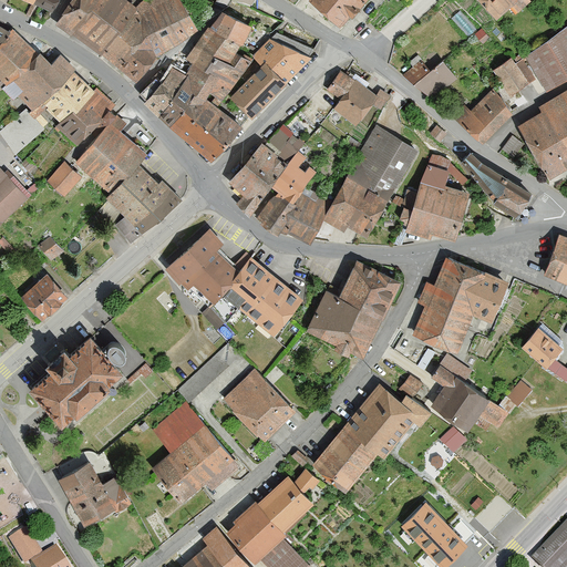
[(54,0),(34,0),(34,1),(50,10),(54,0)]
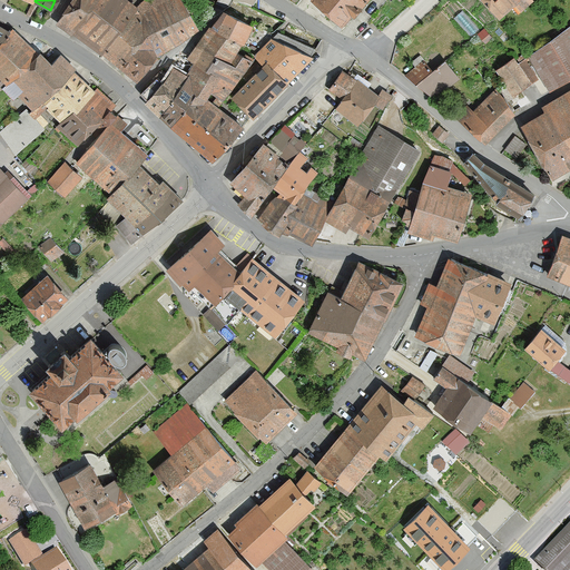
[(71,35),(74,31),(98,0),(71,0),(57,22),(71,35)]
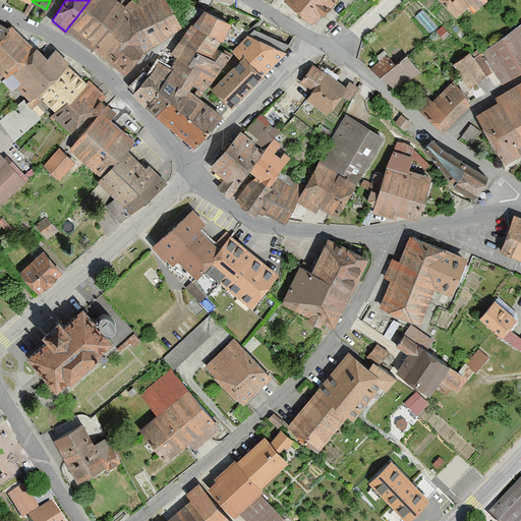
[(90,0),(67,29),(93,48),(124,6),(116,0),(90,0)]
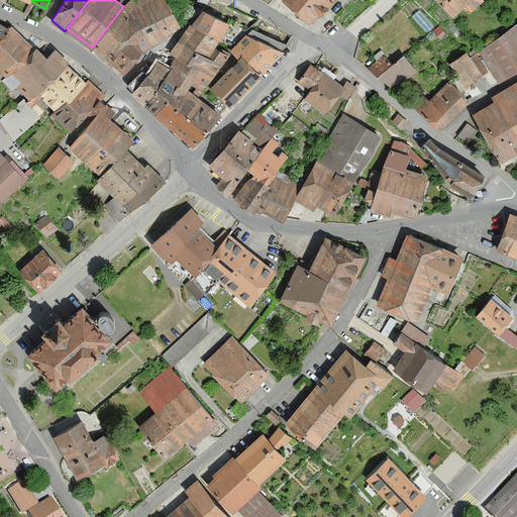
[(139,45),(142,53),(178,22),(165,0),(130,0),(123,6),(135,33),(139,45)]
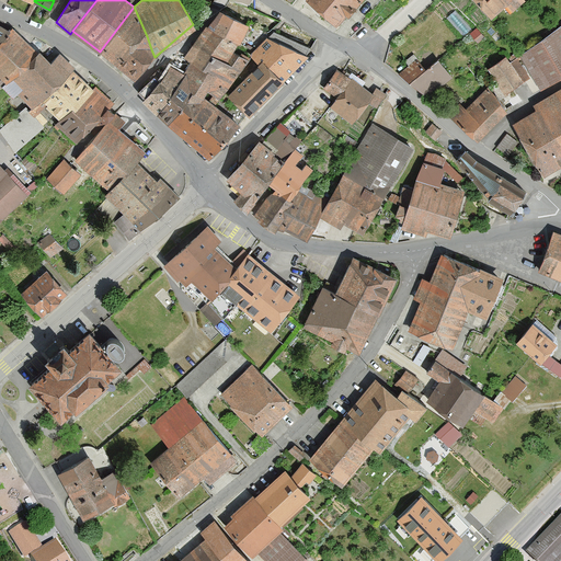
[(307,0),(336,24),(346,12),(350,14),(361,0),(307,0)]
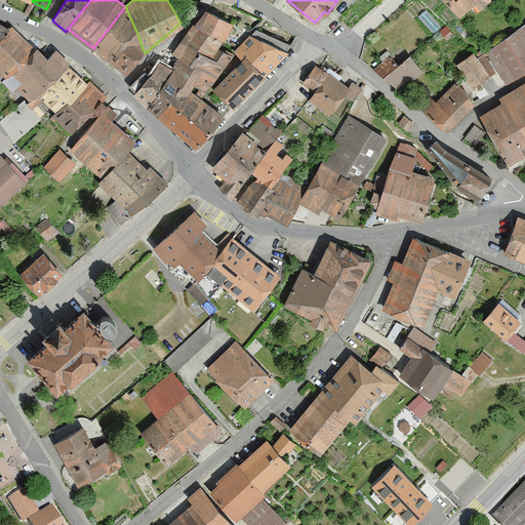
[(445,0),(460,16),(478,0),(445,0)]
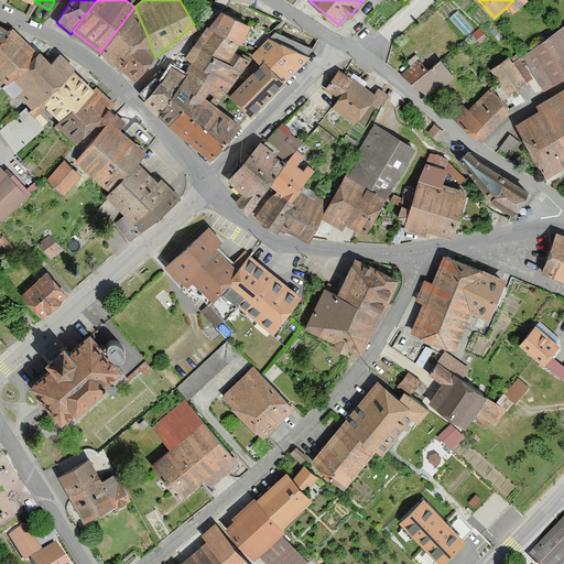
[(100,52),(119,66),(148,36),(134,7),(100,52)]
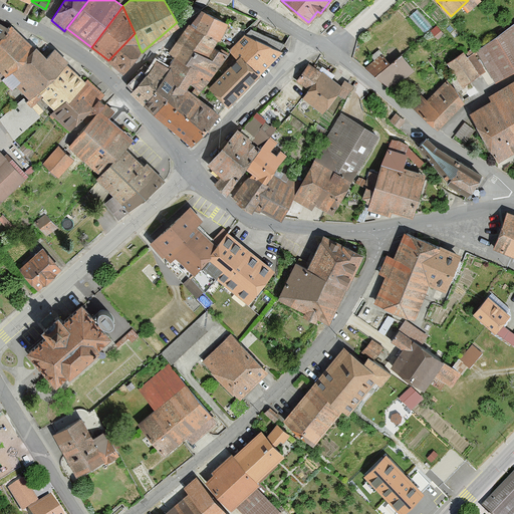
[(212,61),(219,50),(214,47),(218,38),(220,38),(228,23),(202,10),(178,42),(212,61)]
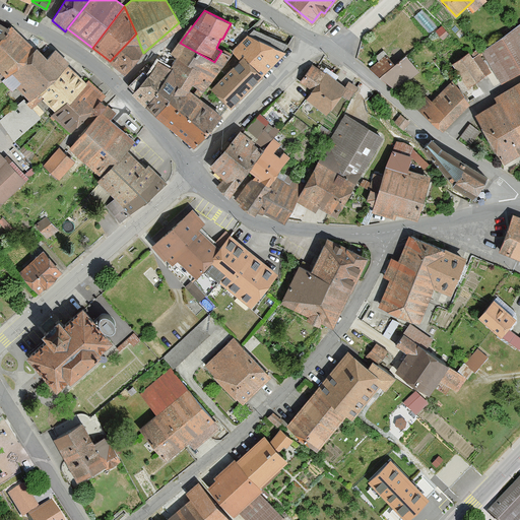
[(519,23),(483,51),(502,81),(519,71),(519,23)]
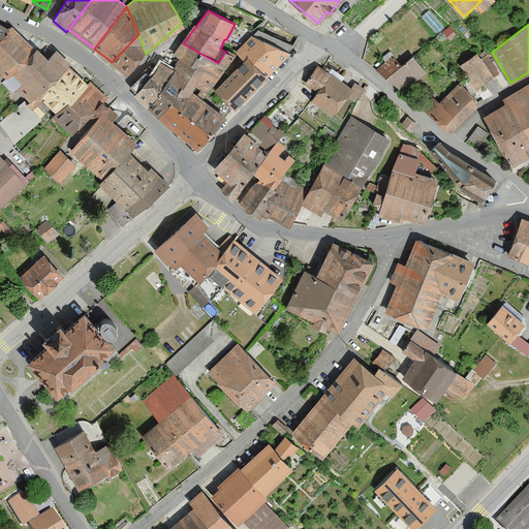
[(0,40),(9,30),(0,25),(0,40)]
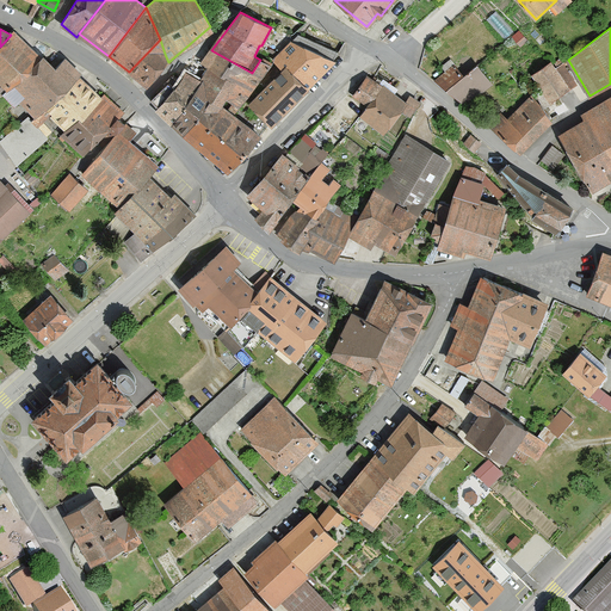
[(0,84),(6,90),(42,57),(14,31),(11,35),(0,47),(0,84)]
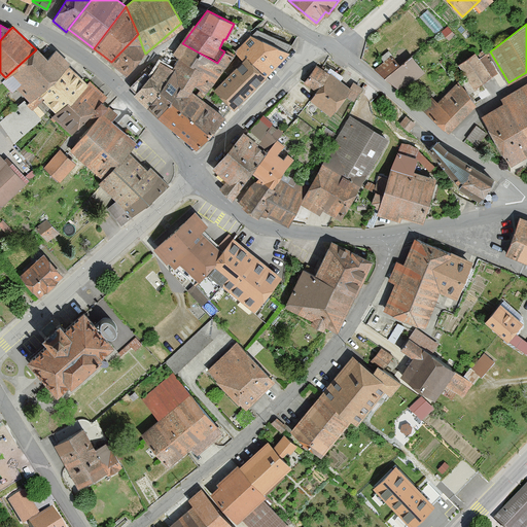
[(244,60),(264,78),(288,54),(290,44),(258,30),(252,36),(250,36),(235,51),(244,60)]
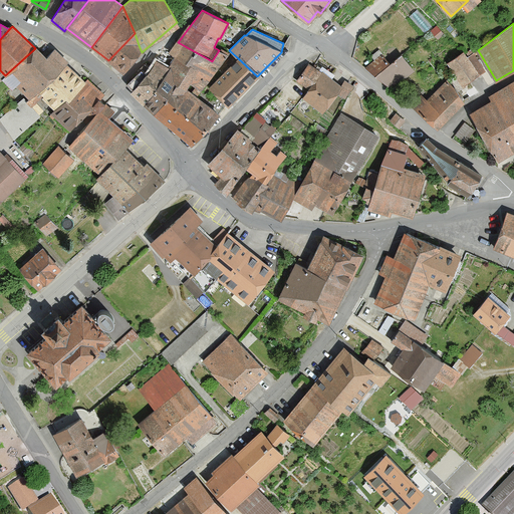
[(119,71),(142,52),(139,45),(135,33),(108,60),(119,71)]
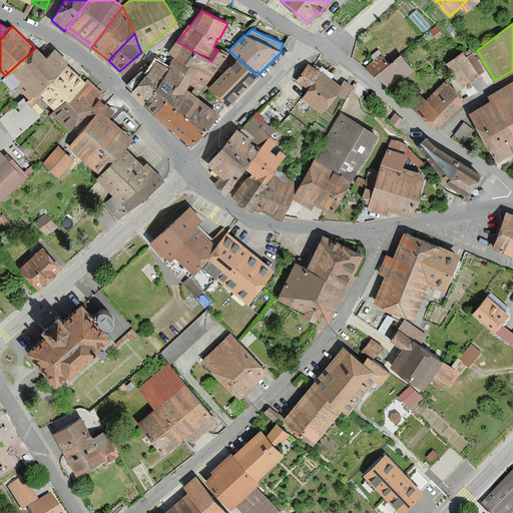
[(198,69),(189,84),(199,91),(226,55),(218,50),(211,61),(177,42),(169,51),(175,56),(198,69)]
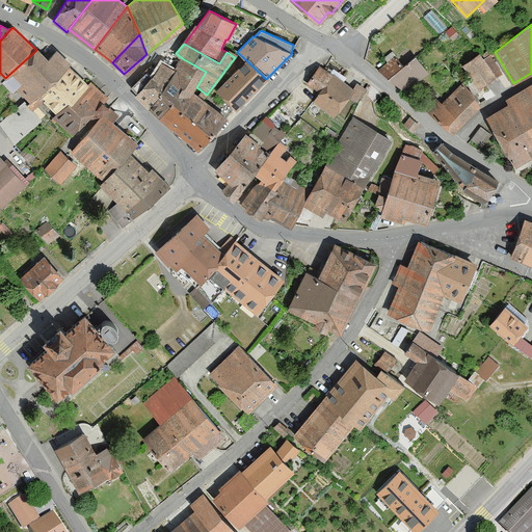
[(30,102),(71,65),(58,50),(49,59),(37,48),(36,50),(5,78),(2,81),(12,92),(17,87),(30,102)]
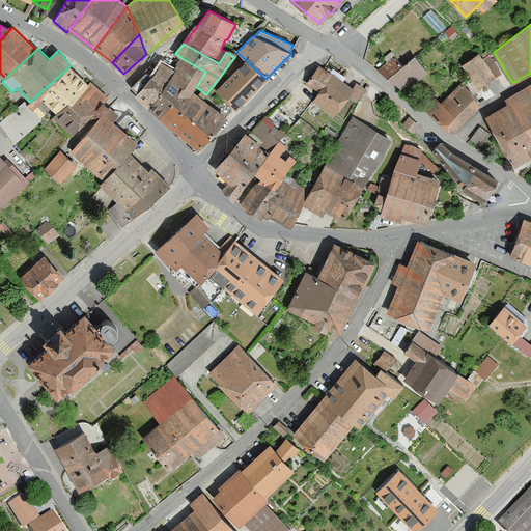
[(468,82),(474,91),(501,73),(490,55),(482,59),(479,53),(463,65),(473,80),(468,82)]
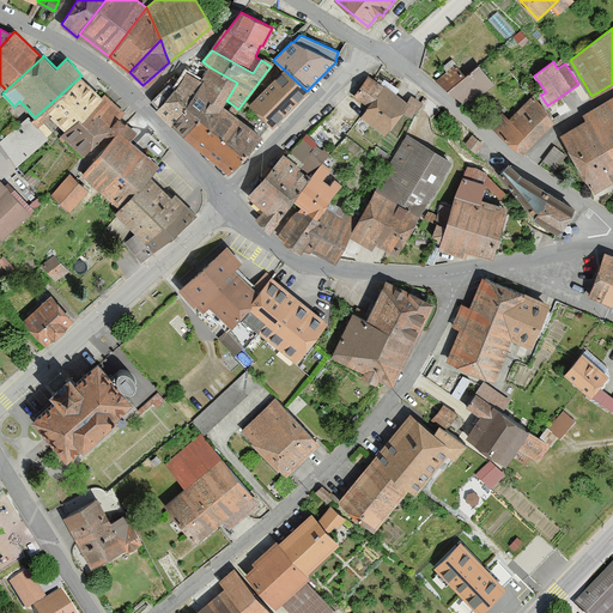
[(463,74),(447,90),(467,107),(495,83),(477,64),(463,74)]
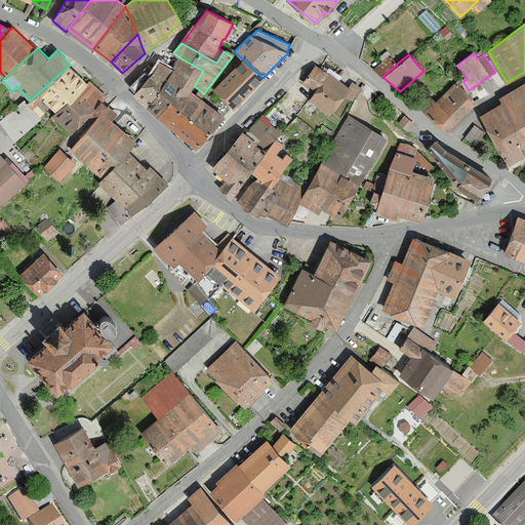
[(382,77),(397,64),(390,55),(374,70),(382,77)]
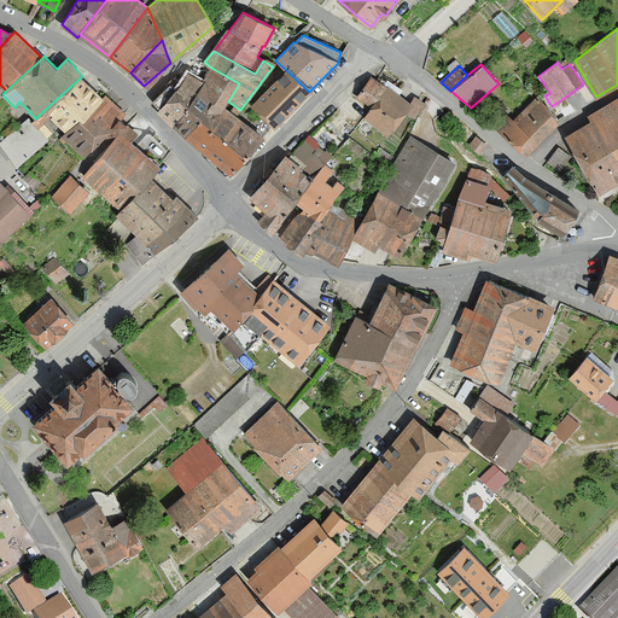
[(187,74),(178,88),(173,94),(187,109),(175,126),(188,136),(217,100),(226,106),(228,101),(239,83),(211,68),(204,81),(187,74)]
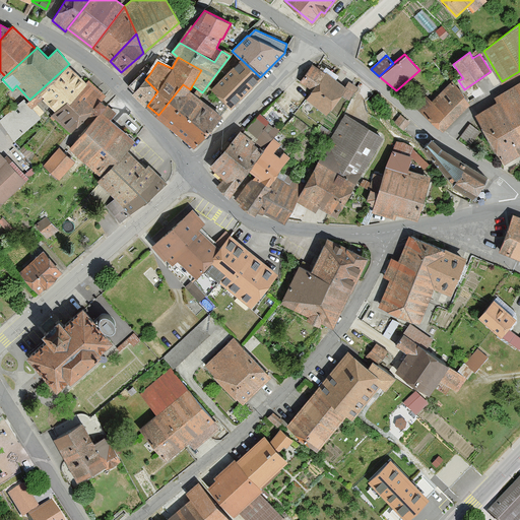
[(232,107),(260,77),(241,59),(211,87),(232,107)]
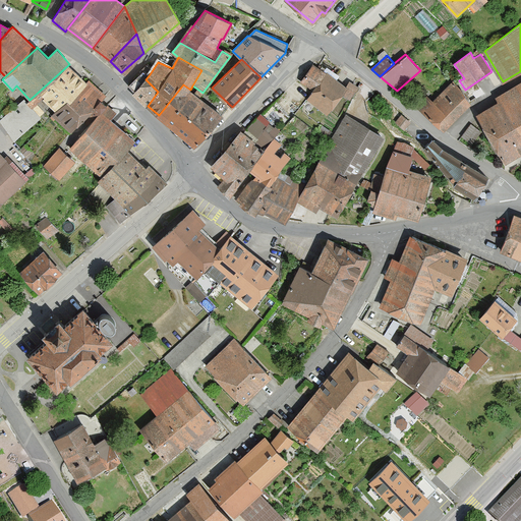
[(69,64),(30,100),(27,102),(34,108),(43,98),(55,111),(88,82),(69,64)]
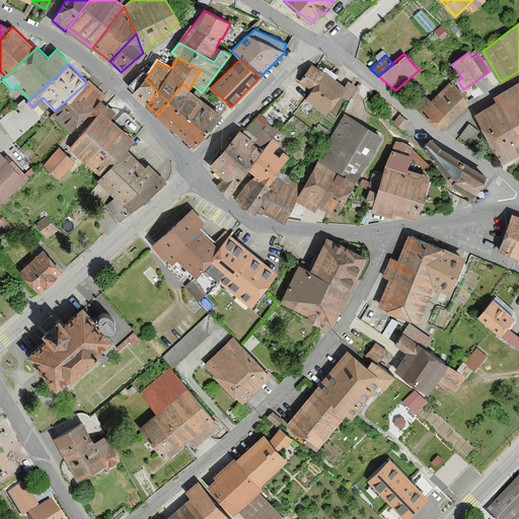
[(344,87),(311,64),(300,81),(312,89),(305,99),(325,114),(340,93),(348,99),(357,87),(348,81),(344,87)]
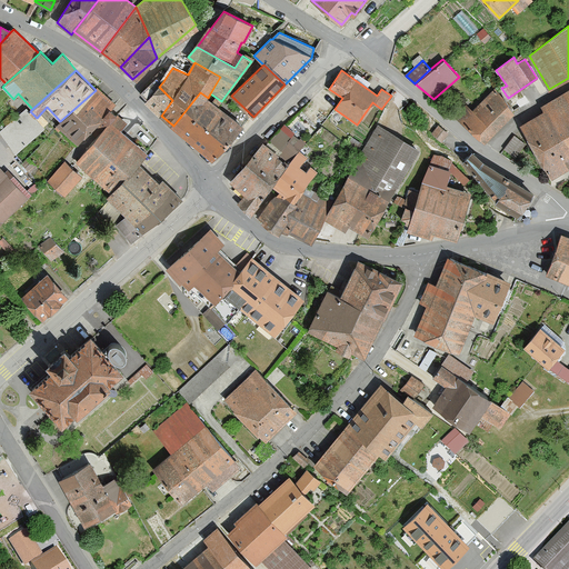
[(161,116),(172,100),(159,87),(163,81),(157,76),(141,92),(149,99),(147,102),(161,116)]
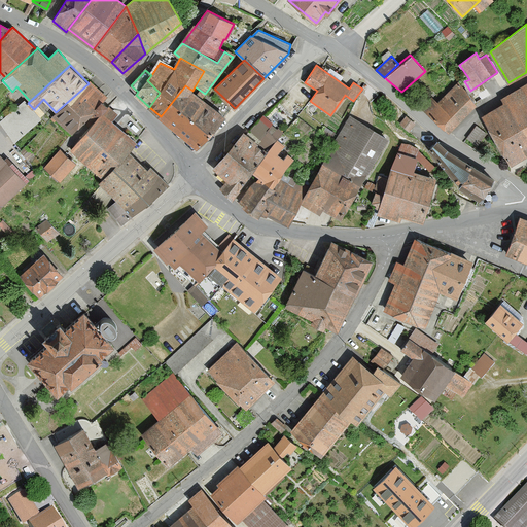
[(92,114),(102,102),(107,97),(91,80),(89,83),(56,112),(53,115),(78,140),(96,118),(92,114)]
